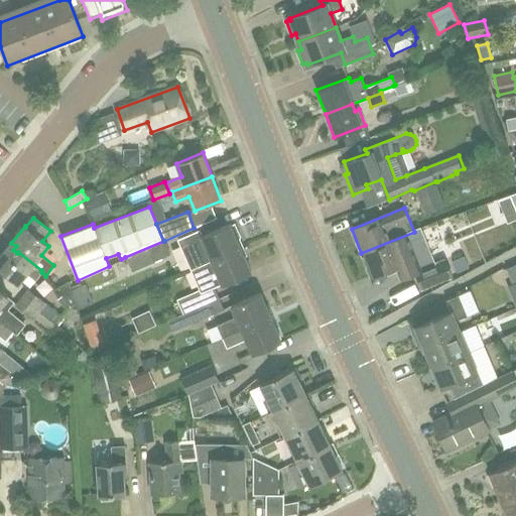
[(241,247),(238,238),(241,237),(235,223),(232,225),(231,223),(202,236),(200,230),(177,239),(190,269),(210,262),(216,259),(241,247)]
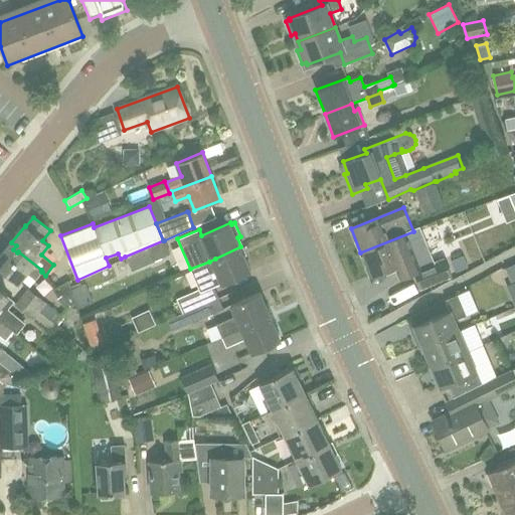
[(414,272),(421,288),(451,276),(445,259),(434,263),(419,228),(413,231),(360,252),(370,277),(387,271),(388,274),(400,270),(403,277),(414,272)]
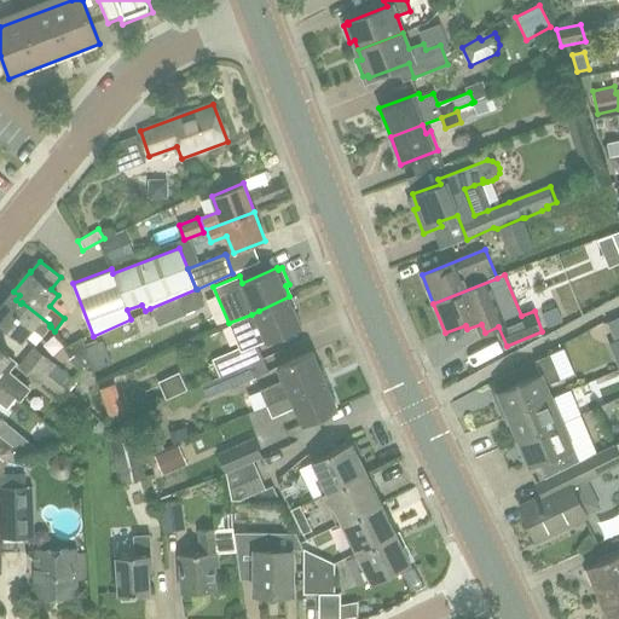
[(150,308),(158,327),(204,306),(197,289),(196,289),(150,308)]
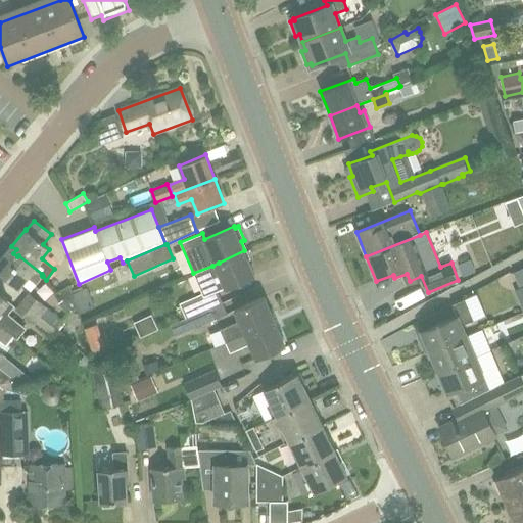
[(35,285),(42,276),(43,276),(42,274),(18,255),(17,256),(13,253),(16,249),(11,246),(0,259),(0,271),(19,286),(27,278),(35,285)]
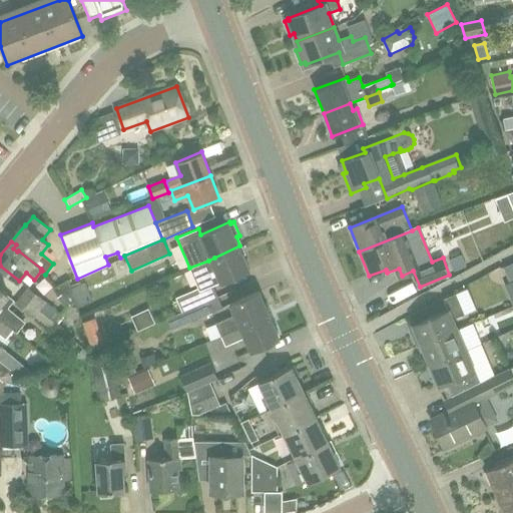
[(189,268),(198,288),(199,291),(213,286),(220,283),(250,270),(239,245),(214,258),(208,261),(189,268)]
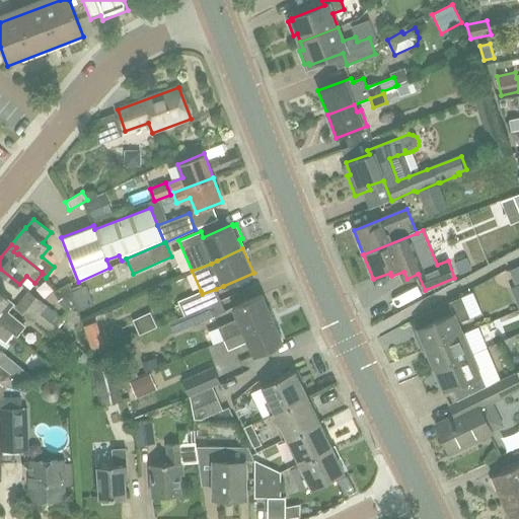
[(77,305),(72,291),(72,292),(68,283),(56,290),(71,308),(77,305)]
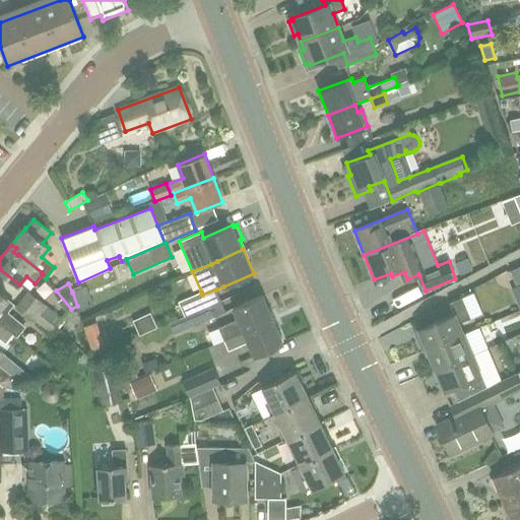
[(195,312),(221,301),(216,289),(202,295),(201,291),(181,301),(187,315),(195,312)]
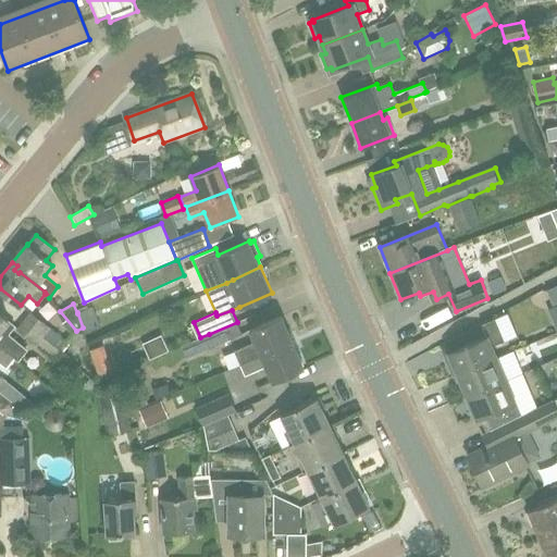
[(24,320),(59,349),(66,341),(49,327),(50,326),(32,311),(24,320)]
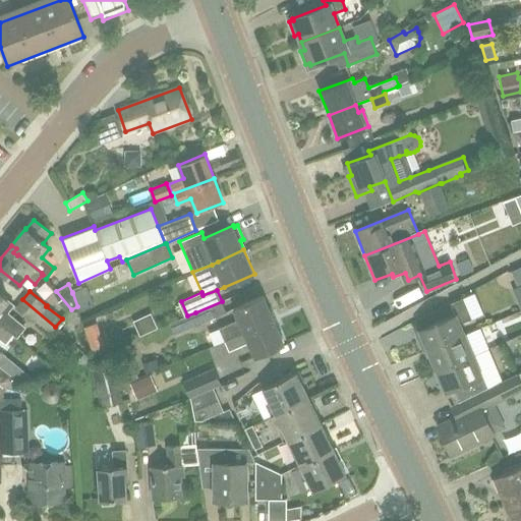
[(0,323),(5,328),(16,337),(24,327),(7,312),(13,305),(7,300),(8,298),(0,292),(0,323)]
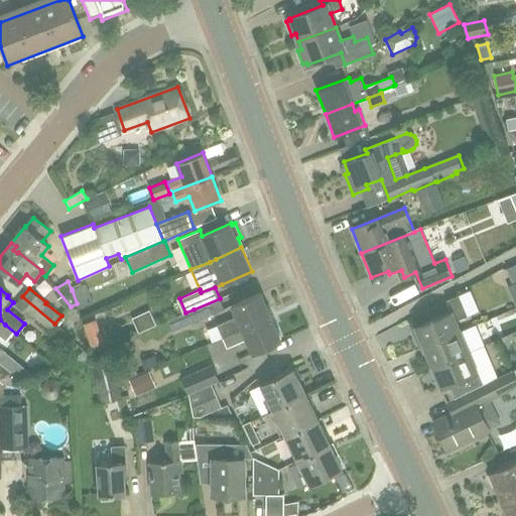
[(223,338),(271,316),(261,293),(232,305),(236,316),(217,326),(223,337),(223,338)]
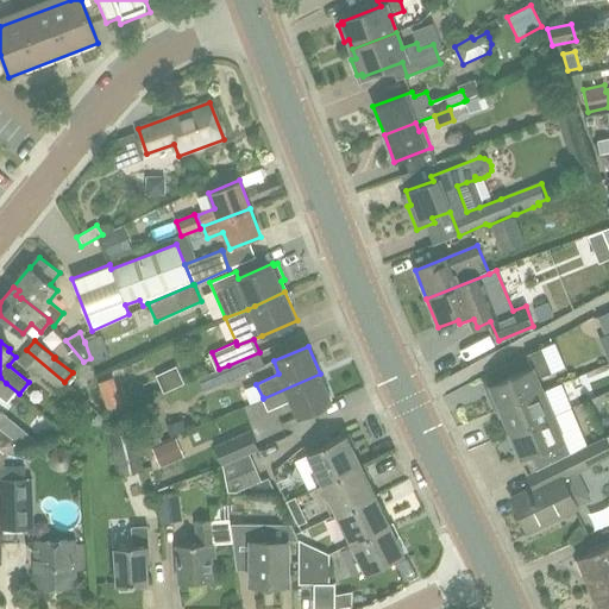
[(497,413),(501,410),(545,391),(539,378),(552,374),(542,349),(528,355),(533,368),(490,385),(495,396),(490,397),(497,413)]
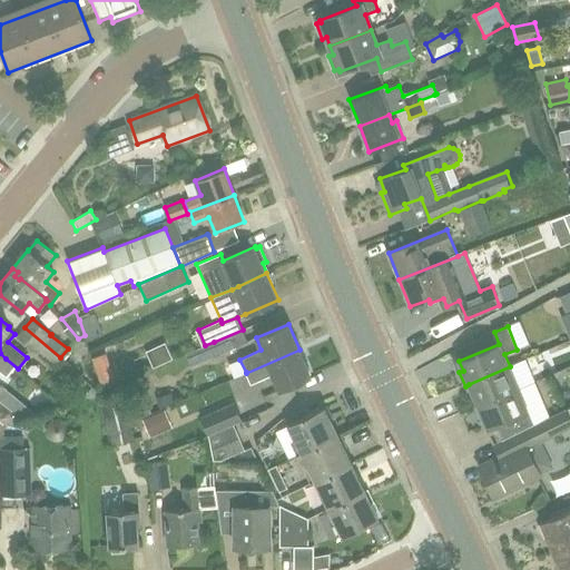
[(18,336),(37,352),(36,353),(49,363),(50,361),(57,365),(61,359),(60,357),(25,327),(18,336)]
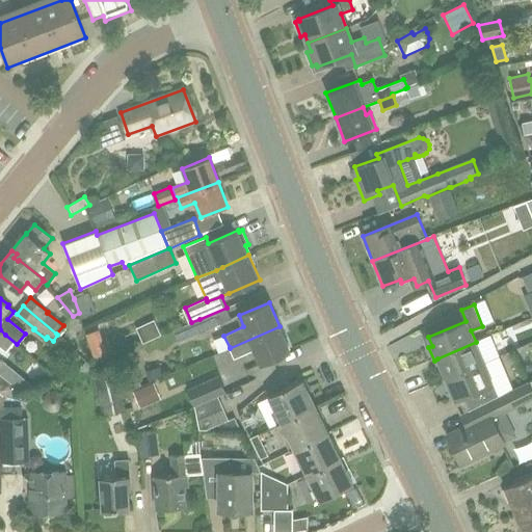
[(205,330),(232,319),(227,308),(200,319),(191,322),(171,330),(178,343),(205,330)]
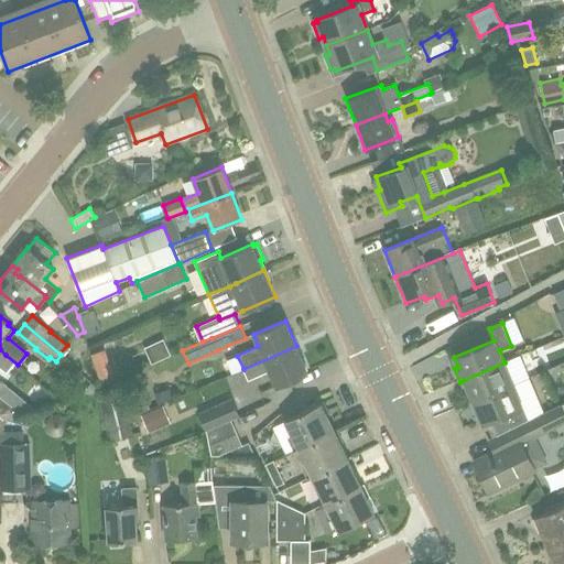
[(296,346),(243,369),(249,381),(269,371),(275,387),(307,372),(296,346)]
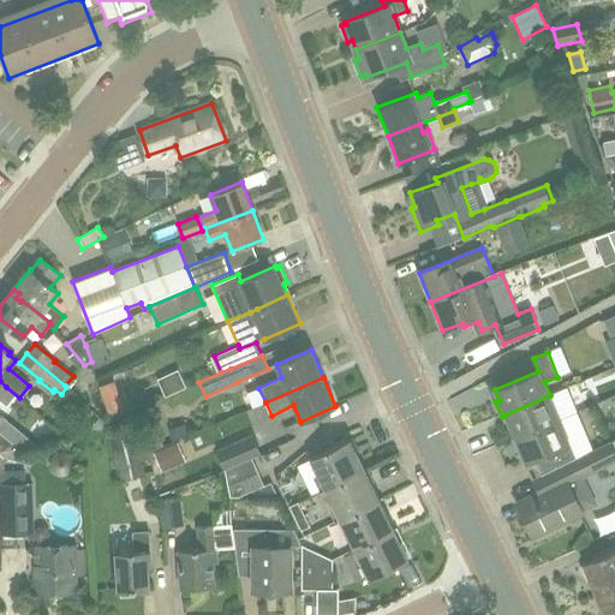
[(107,415),(123,408),(114,381),(97,387),(107,415)]
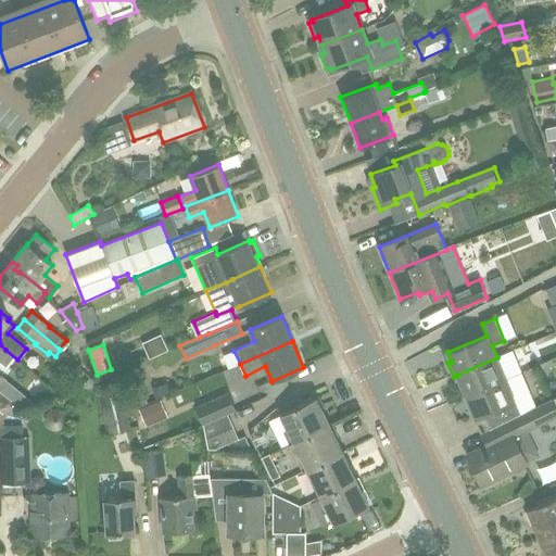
[(466,396),(506,379),(497,357),(457,375),(466,396)]
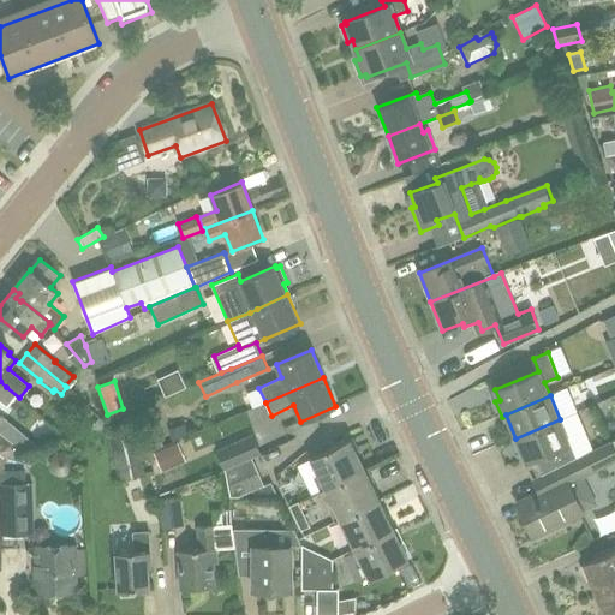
[(566,412),(575,452),(593,447),(583,407),(566,412)]
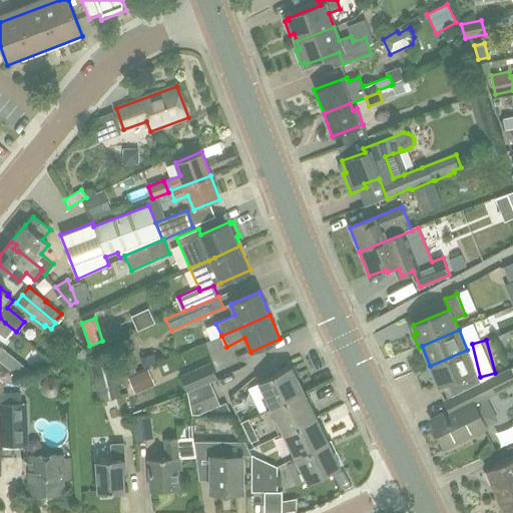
[(0,348),(0,361),(14,372),(20,364),(4,351),(0,348)]
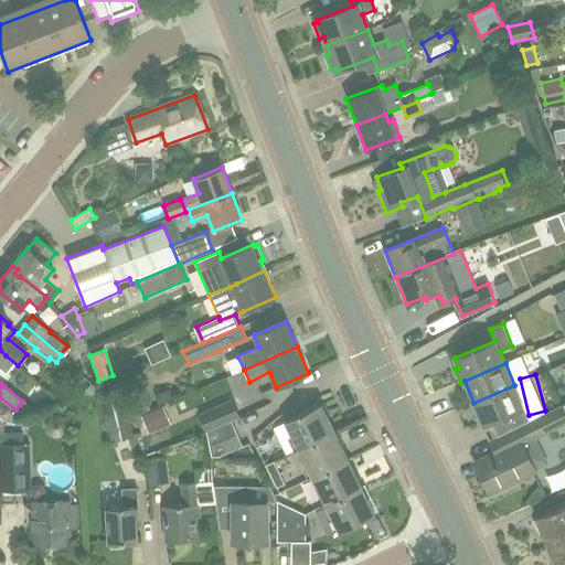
[(512,430),(530,422),(514,385),(473,403),(483,425),(492,422),(499,437),(512,430)]
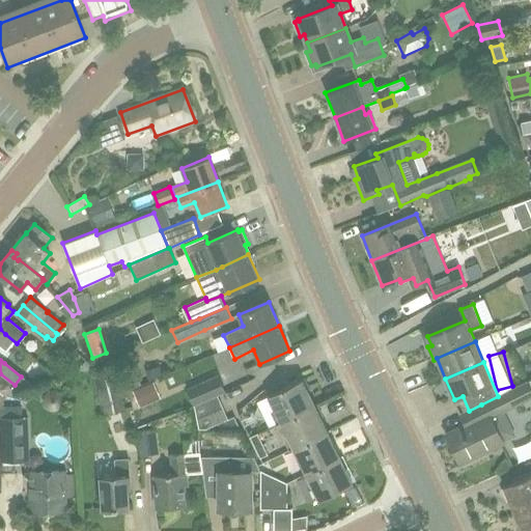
[(92,373),(102,415),(124,410),(116,368),(92,373)]
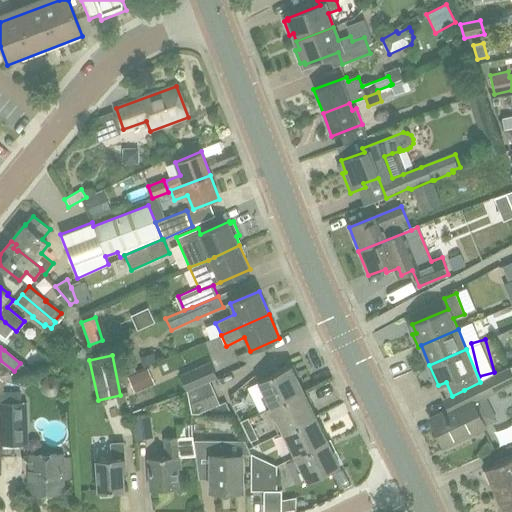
[(138,389),(158,382),(151,362),(131,369),(138,389)]
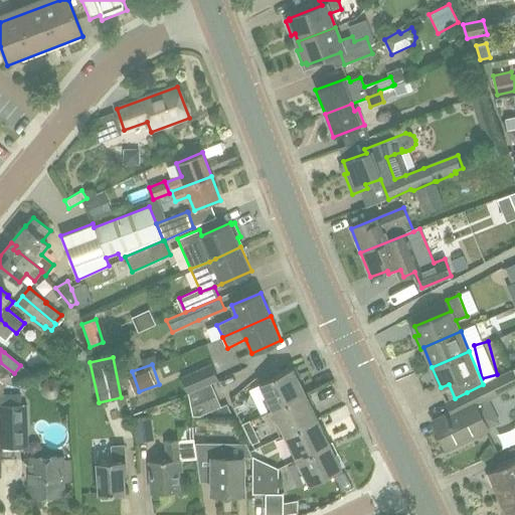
[(211,383),(218,380),(211,364),(181,377),(188,393),(211,383)]
